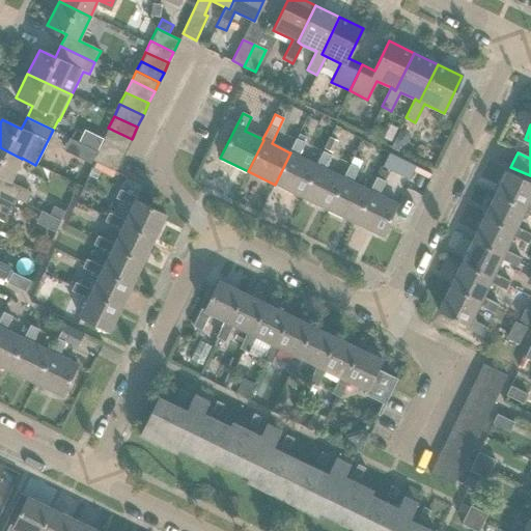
[(108,128),(103,139),(126,150),(132,139),(108,128)]
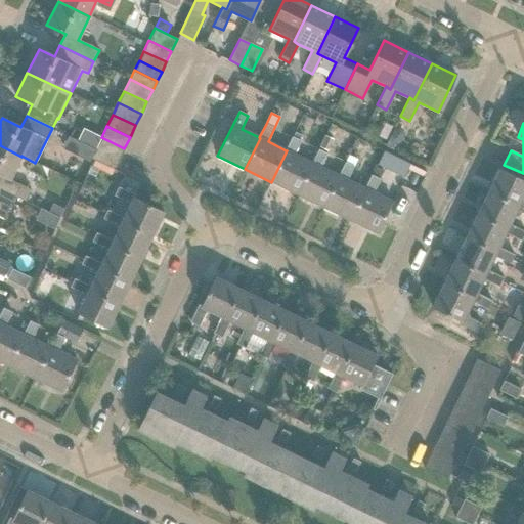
[(404,135),(395,130),(388,143),(397,148),(404,135)]
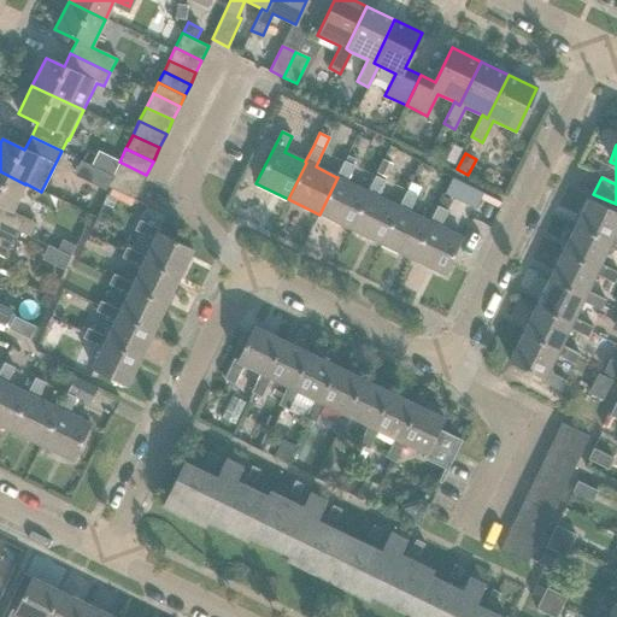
[(81,160),(74,175),(106,191),(109,186),(113,176),(81,160)]
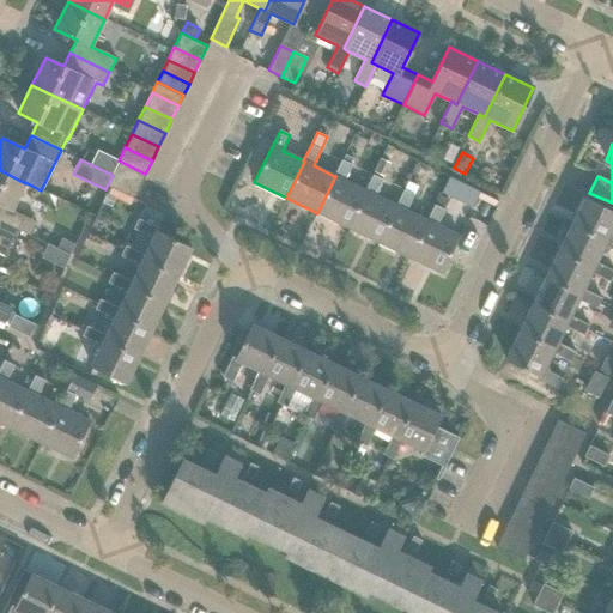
[(381,159),(372,176),(382,180),(390,164),(381,159)]
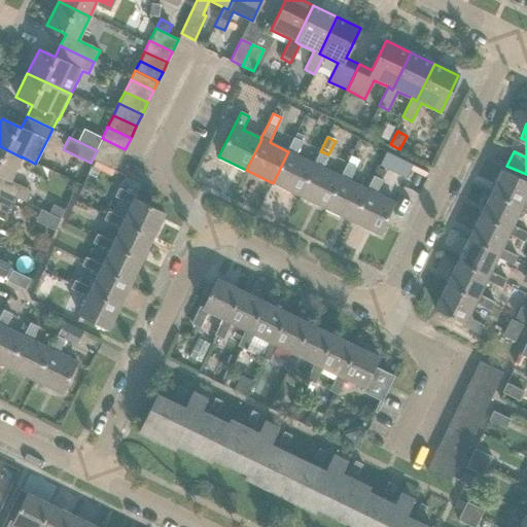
[(102,138),(97,149),(97,150),(118,161),(125,149),(102,138)]
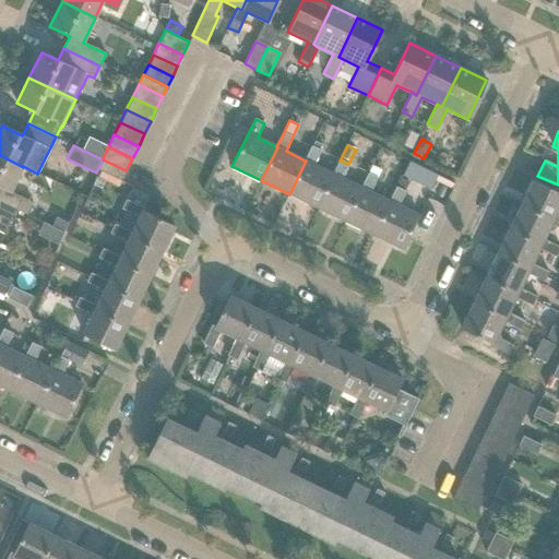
[(289,194),(317,207),(333,175),(333,174),(314,165),(321,151),(312,146),(305,161),(306,161),(289,194)]
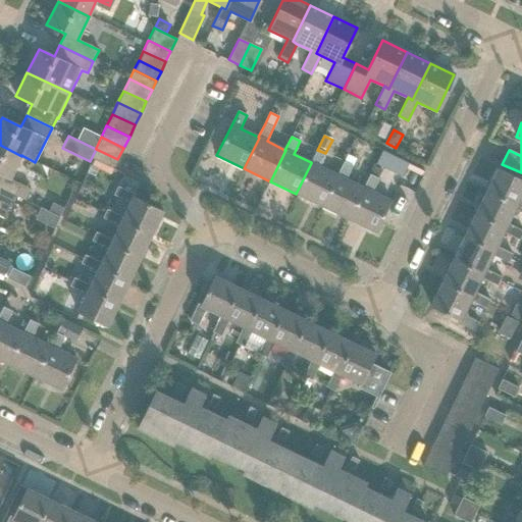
[(9,179),(21,156),(0,145),(0,188),(15,196),(14,196),(25,201),(31,190),(9,179)]
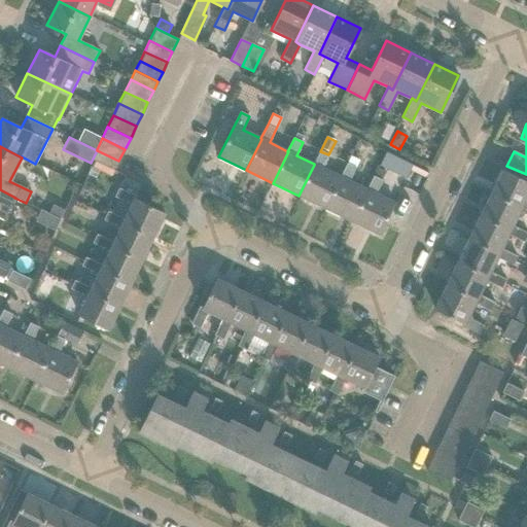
[(97,150),(93,159),(114,170),(118,161),(97,150)]
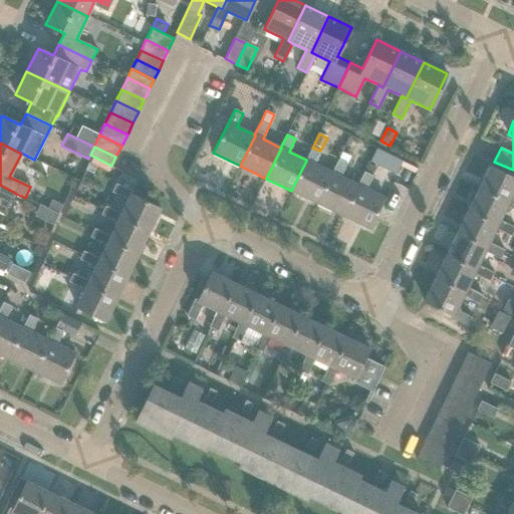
[(315,165),(321,152),(320,151),(312,148),(306,160),(306,161),(291,191),(317,204),(332,173),(315,165)]
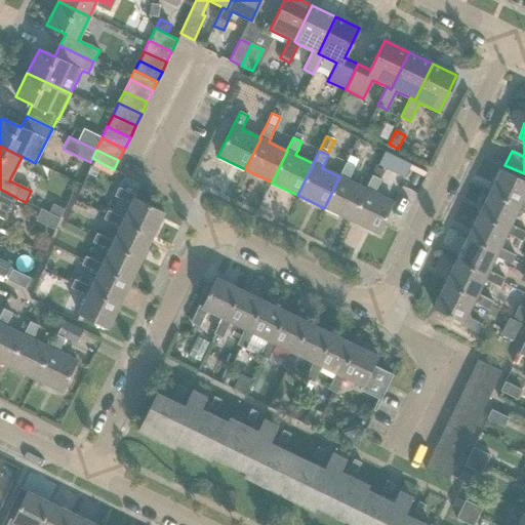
[(411,165),(385,152),(378,165),(404,178),(411,165)]
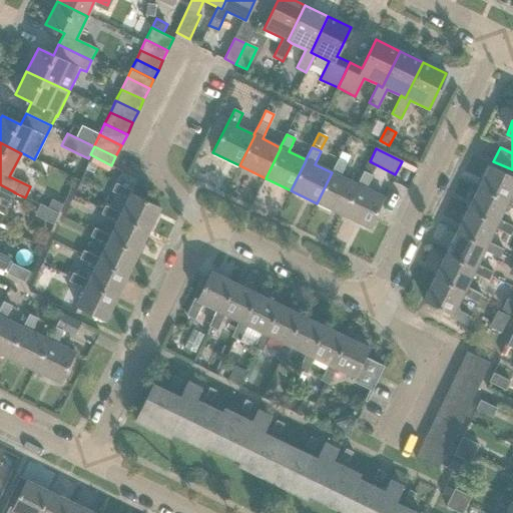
[(317,203),(343,215),(358,185),(358,184),(340,176),(347,163),(338,159),(332,172),(317,203)]
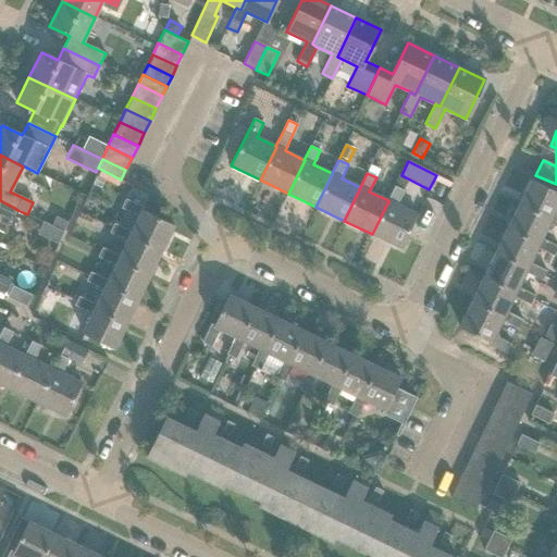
[(399,177),(395,186),(404,192),(408,183),(399,177)]
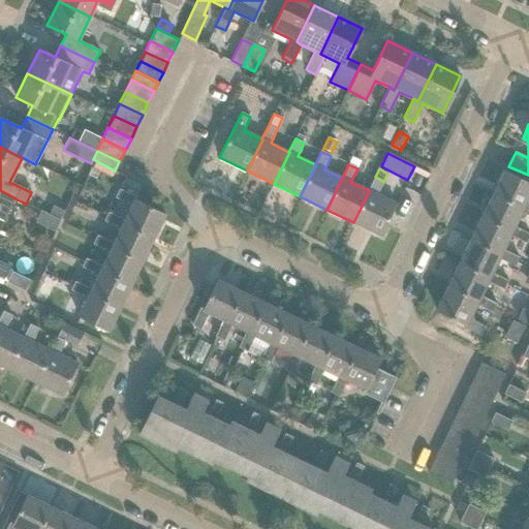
[(109,212),(106,215),(153,238),(164,214),(135,200),(143,186),(126,178),(126,176),(116,170),(112,179),(113,185),(120,189),(116,197),(131,206),(125,220),(109,212)]
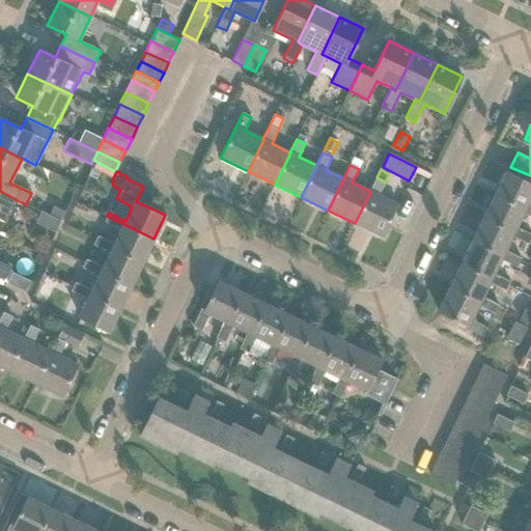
[(495,195),(530,213),(530,205),(527,204),(530,196),(530,184),(506,172),(495,195)]
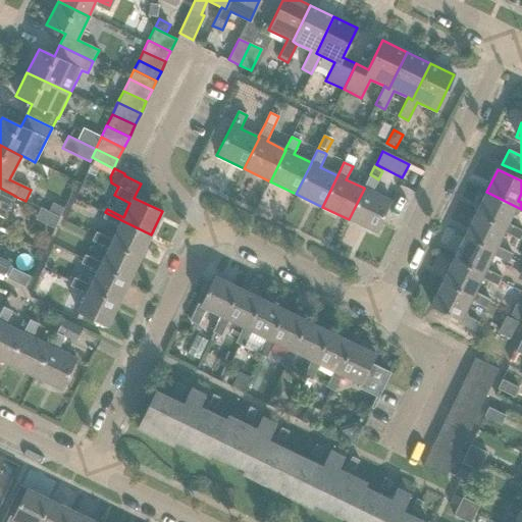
[(370,174),(364,188),(364,189),(349,219),(375,232),(390,201),(372,193),(378,179),(370,174)]
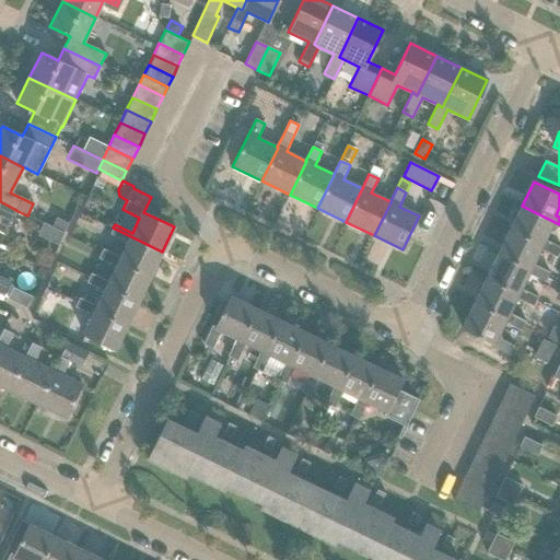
[(0,232),(4,234),(15,210),(16,210),(0,201),(0,232)]
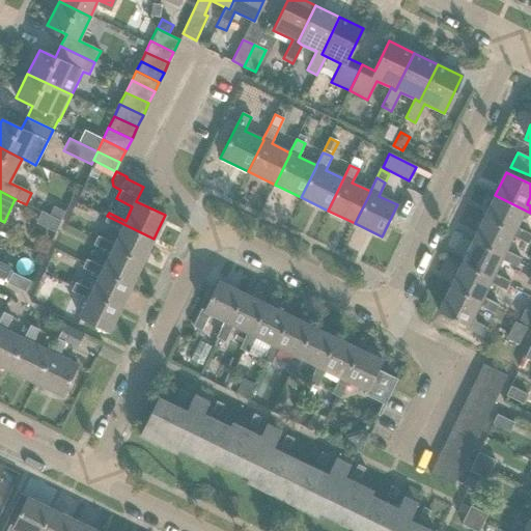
[(530,217),(530,213),(495,195),(483,219),(530,242),(530,239),(530,234),(516,228),(523,214),(530,217)]
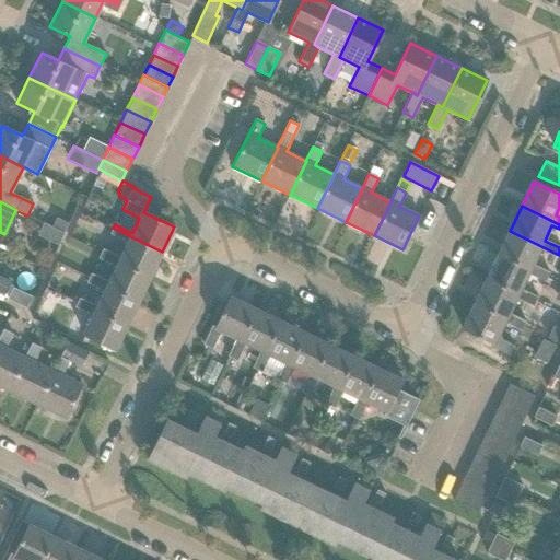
[(65,233),(70,222),(53,213),(47,225),(65,233)]
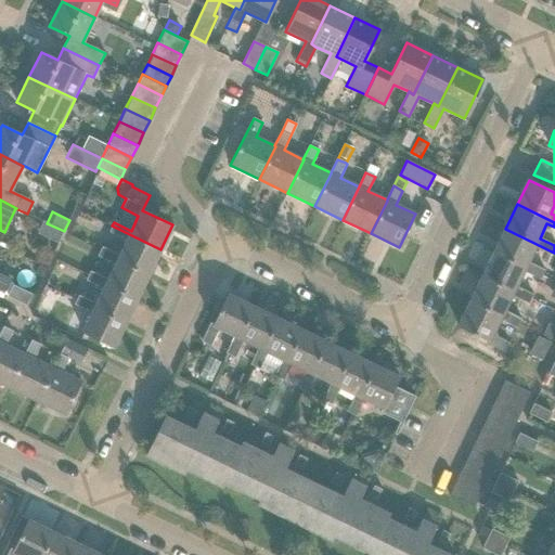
[(42,221),(38,233),(59,243),(64,231),(47,223),(42,221)]
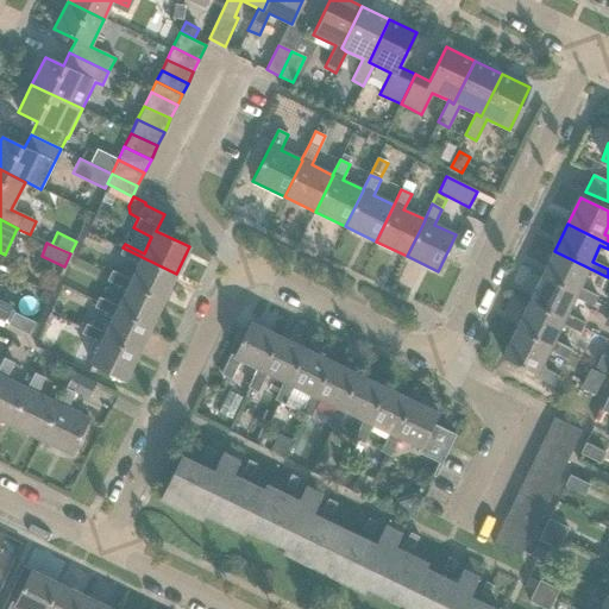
[(176,274),(123,248),(120,255),(139,263),(131,280),(112,271),(111,275),(163,300),(176,274)]
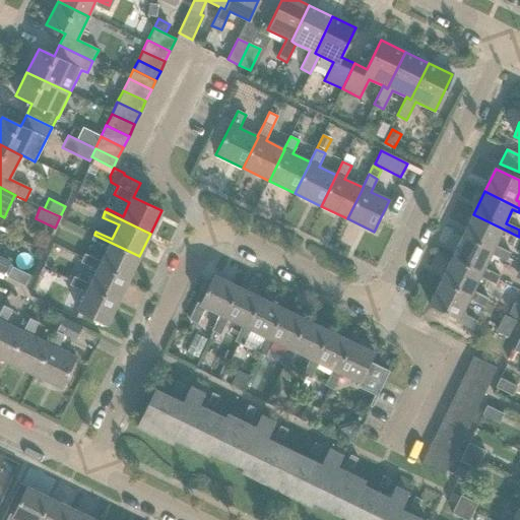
[(517,240),(519,237),(473,214),(462,237),(508,259),(511,254),(495,246),(501,232),(517,240)]
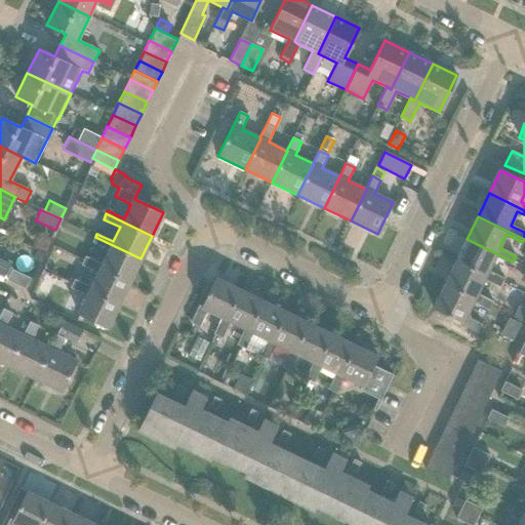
[(140,258),(95,237),(92,242),(109,250),(102,265),(85,256),(84,259),(130,282),(140,258)]
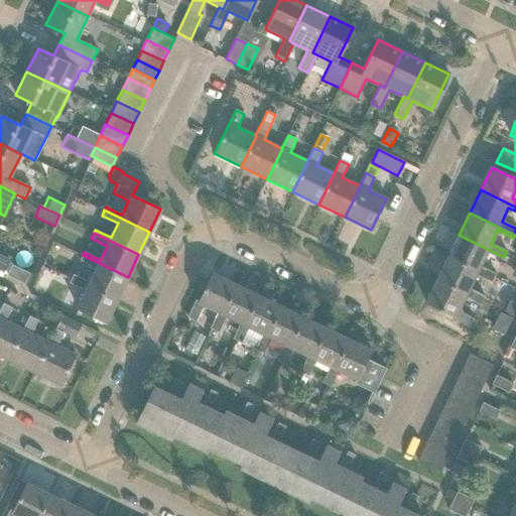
[(502,260),(504,257),(459,235),(447,257),(493,279),(496,274),(480,266),(487,252),(502,260)]
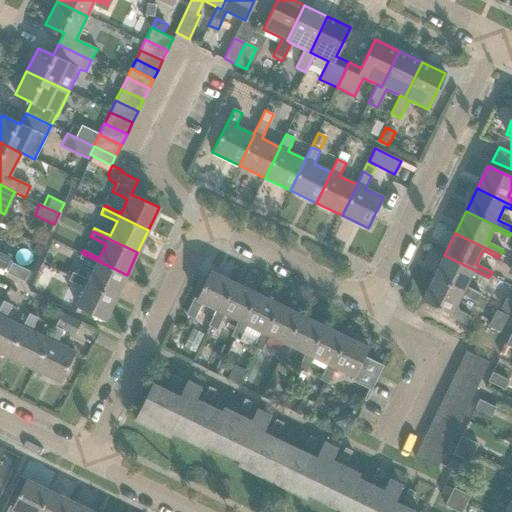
[(0,268),(4,270),(11,254),(0,248),(0,268)]
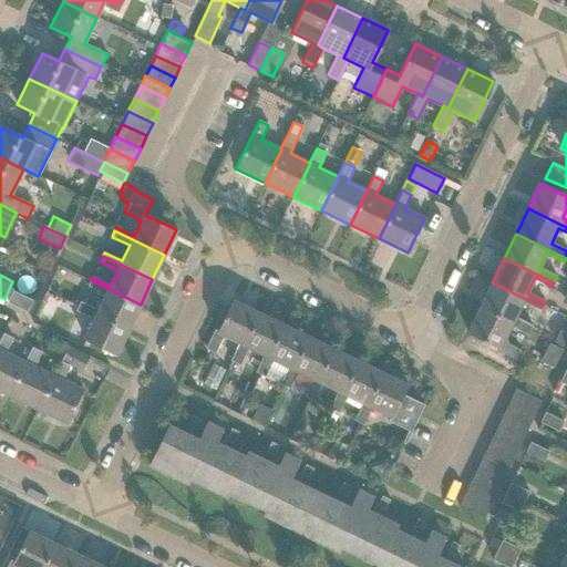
[(141,305),(91,280),(88,286),(105,295),(98,310),(81,301),(79,305),(129,329),(141,305)]
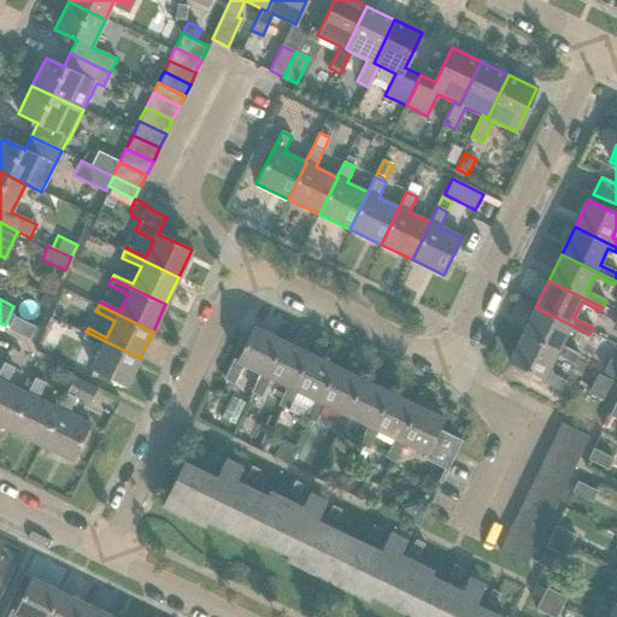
[(588,338),(589,334),(535,307),(522,335),(576,362),(580,354),(560,346),(569,329),(588,338)]
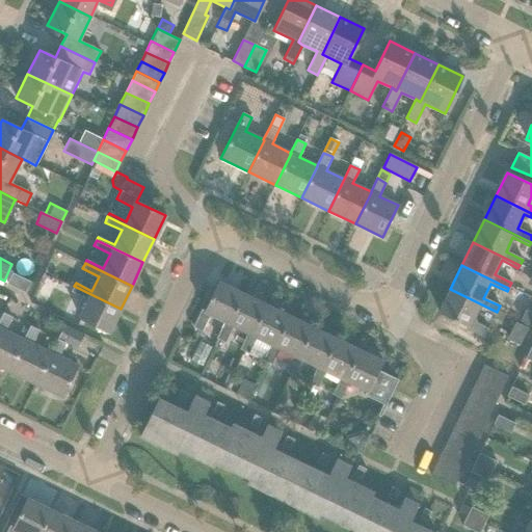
[(25,291),(31,280),(12,271),(7,282),(25,291)]
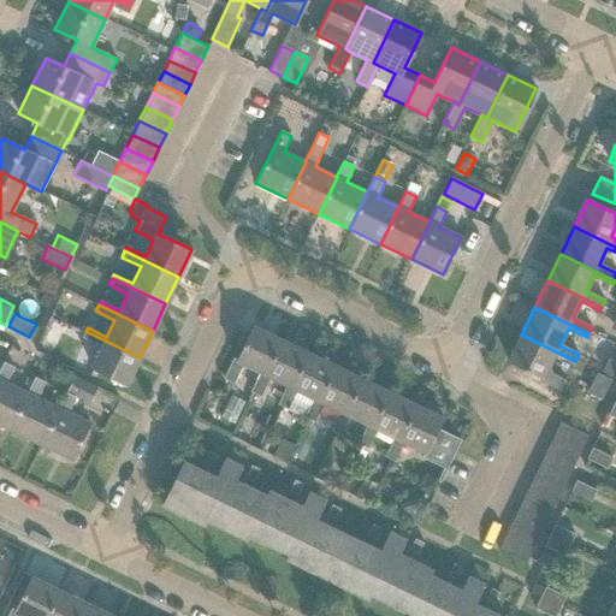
[(280,339),(253,326),(237,360),(234,359),(224,379),(234,384),(243,365),(260,373),(264,374),(280,339)]
